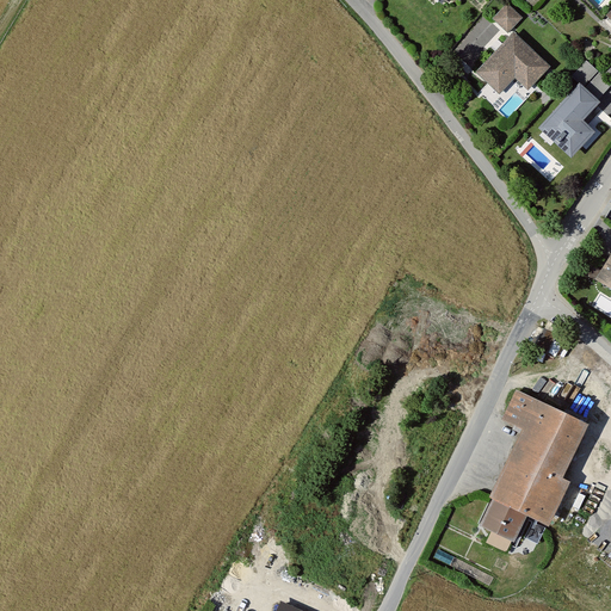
[(522,18),(507,6),(495,19),(508,31),(522,18)]
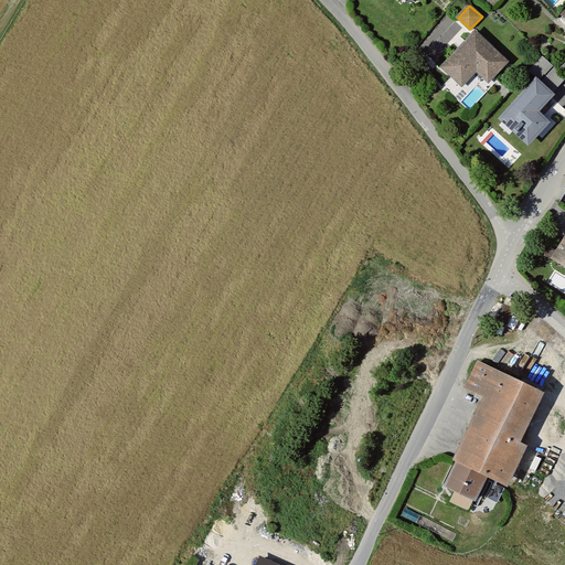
[(507,62),(476,33),(444,67),(462,85),(477,70),(489,82),(507,62)]
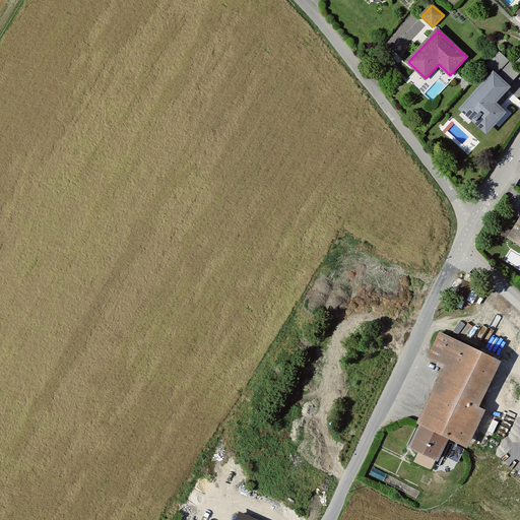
[(519,69),(501,51),(490,62),(511,83),(519,73),(519,69)]
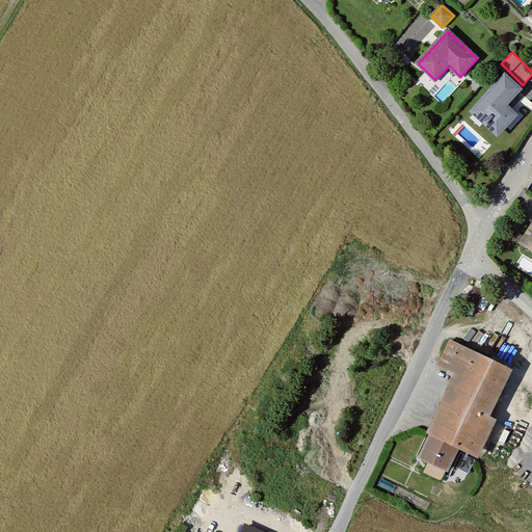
[(522,87),(504,71),(467,111),(497,139),(520,115),(506,104),(522,87)]
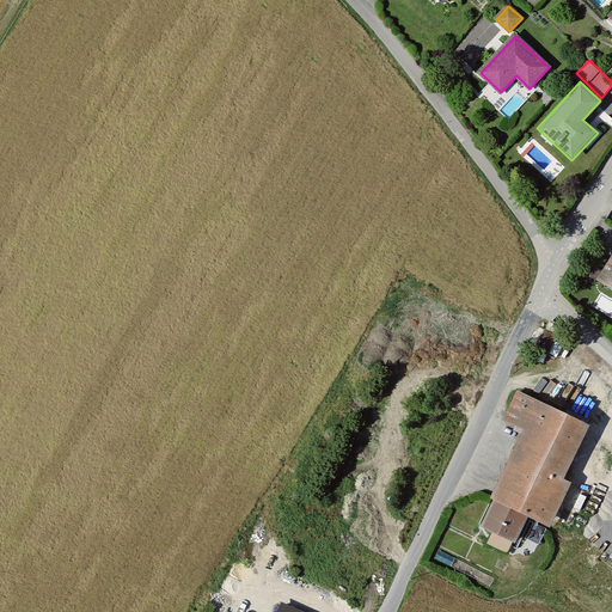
[(611,258),(598,282),(611,291),(611,258)]
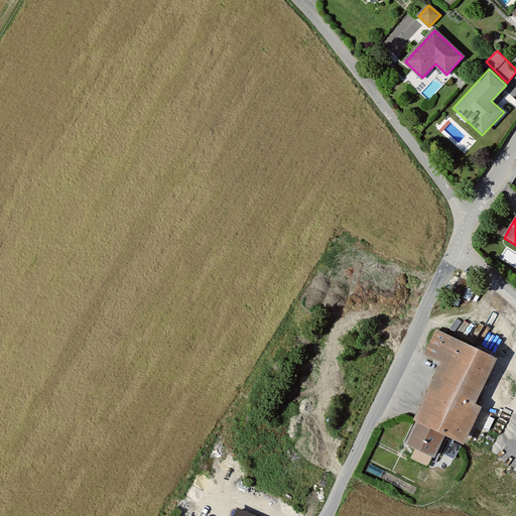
[(507,228),(498,222),(493,230),(502,235),(507,228)]
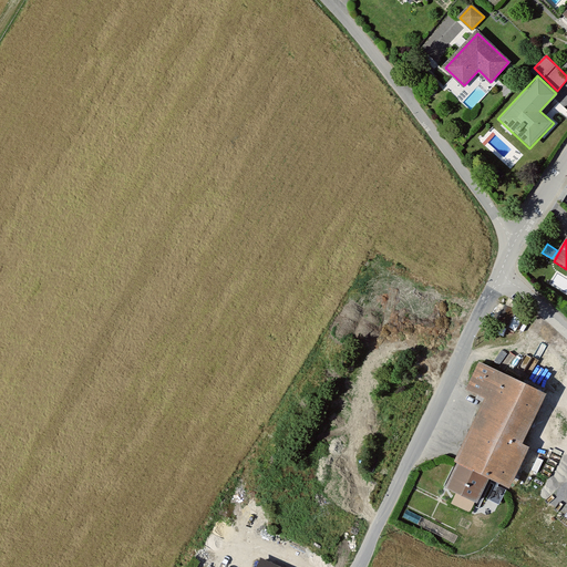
[(525,319),(516,316),(509,328),(518,332),(525,319)]
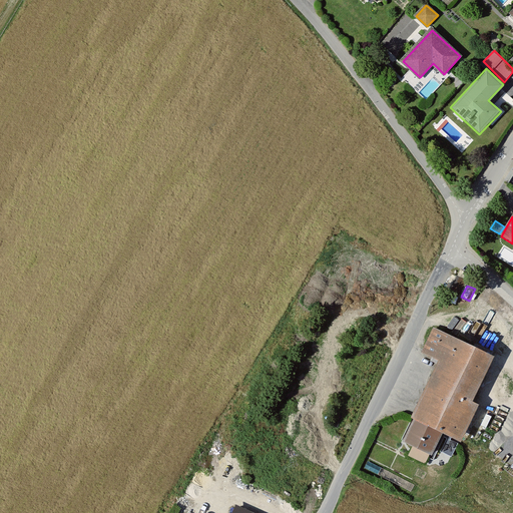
[(512,341),(512,327),(478,293),(452,320),(477,346),(489,350),(497,345),(504,352),(512,341)]
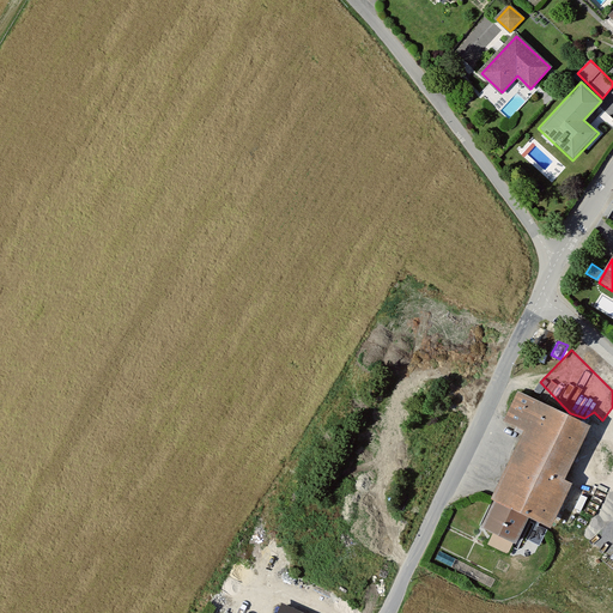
[(587,424),(521,393),(508,419),(528,429),(525,436),(496,497),(498,498),(486,525),(516,539),(528,514),(535,516),(540,519),(550,523),(570,483),(562,479),(587,424)]
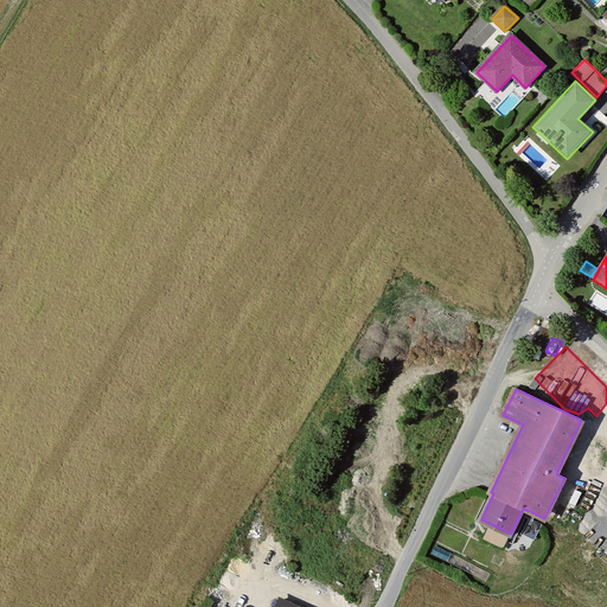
[(535,540),(542,525),(531,521),(535,513),(530,511),(526,518),(529,519),(522,534),(535,540)]
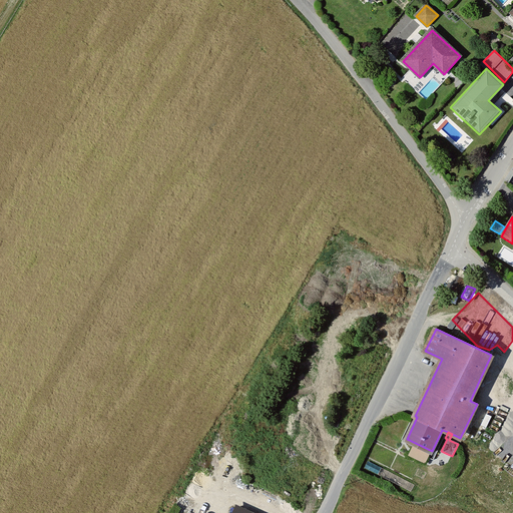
[(512,453),(502,468),(512,476),(512,453)]
